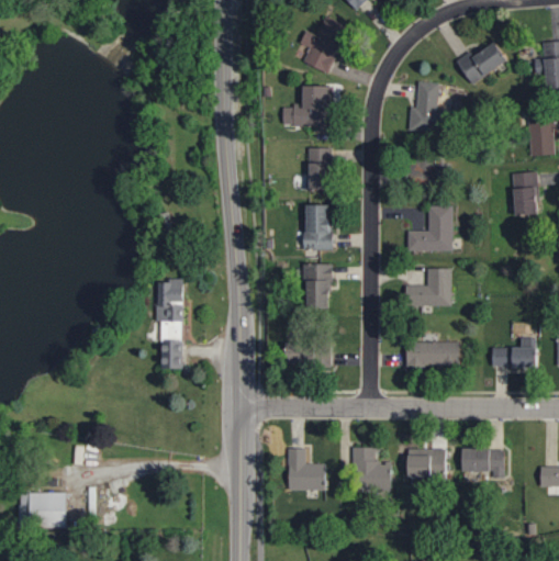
[(347,0),(356,9),(365,0),(347,0)]
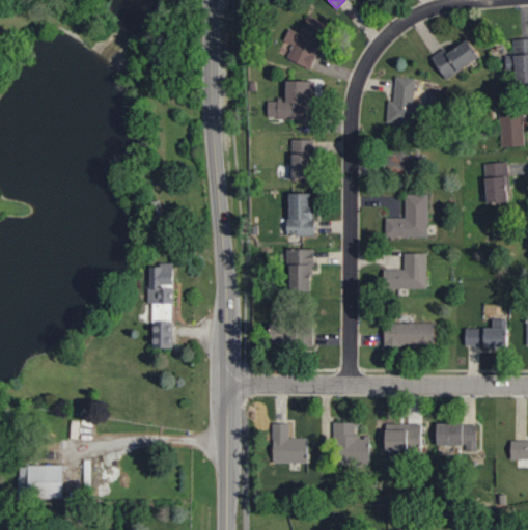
[(310,68),(317,49),(321,51),(328,31),(303,22),(299,33),(288,30),(283,42),(292,45),(286,59),(310,68)]
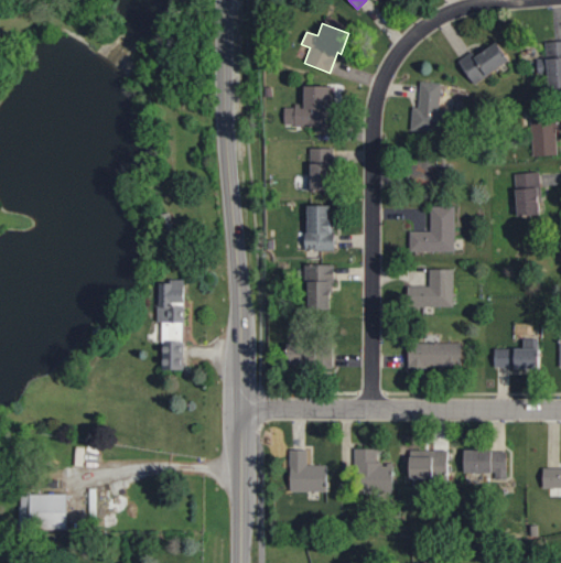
[(560,42),(545,43),(546,60),(537,60),(538,74),(550,74),(550,89),(560,89),(560,42)]
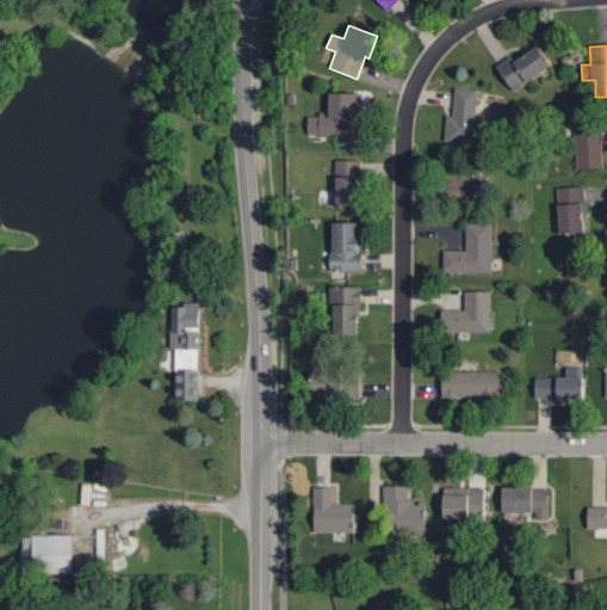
[(496,66),(512,92),(552,68),(540,47),(524,56),(520,51),(496,66)]
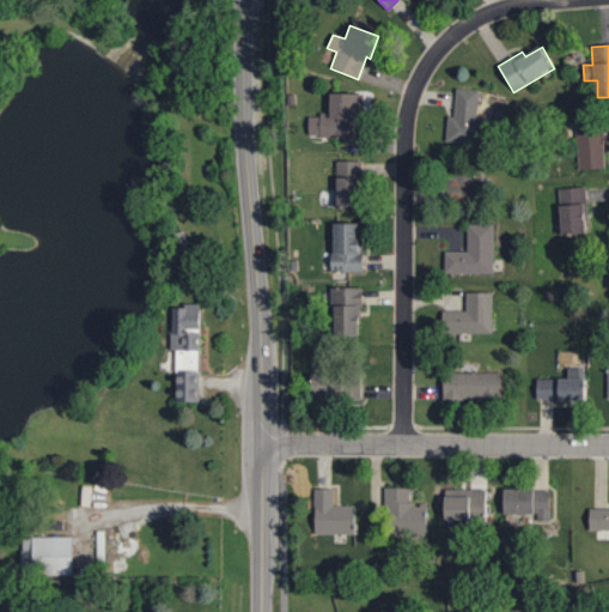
[(446,117),(446,141),(479,143),(480,119),(476,119),(477,91),(455,90),(455,117),(446,117)]
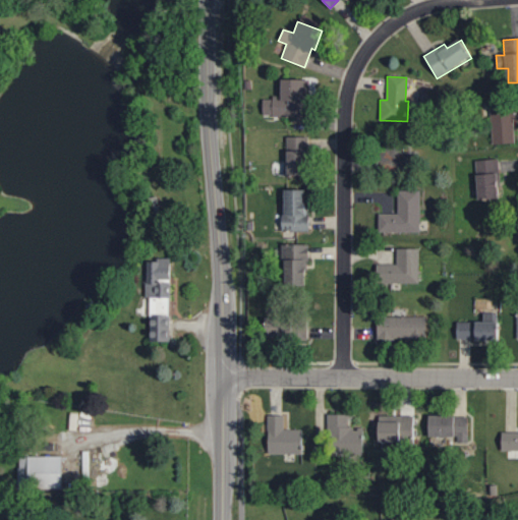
[(305,81),(282,80),(282,98),(271,98),(271,101),(263,101),(262,118),(306,119),(307,116),(305,116),(305,81)]
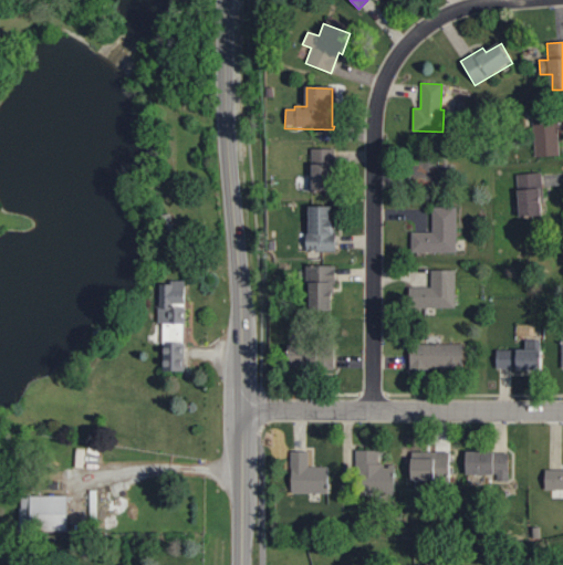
[(556,119),(532,119),(533,158),(558,157),(556,119)]
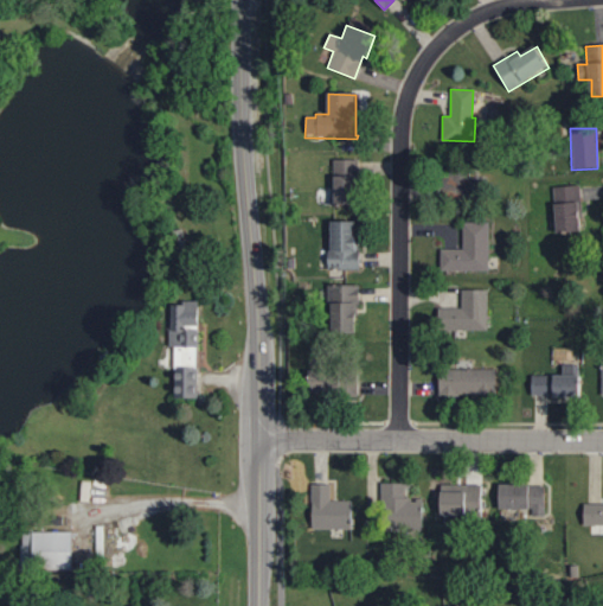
[(334,206),(360,205),(358,160),(333,161),(334,206)]
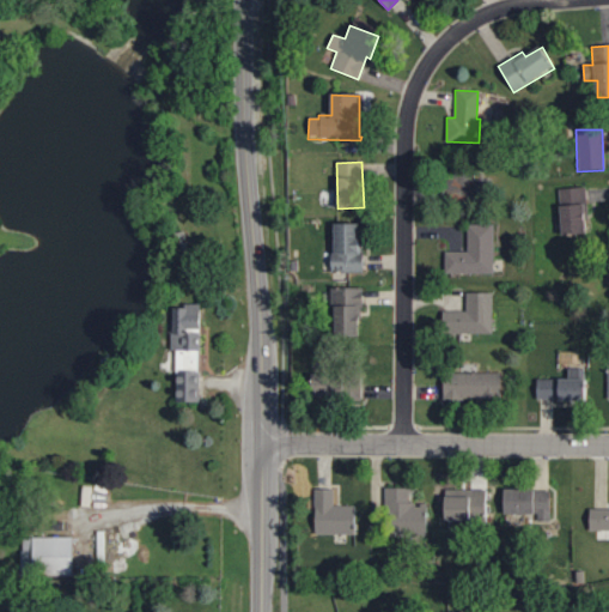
[(588,235),(585,189),(559,191),(561,236),(588,235)]
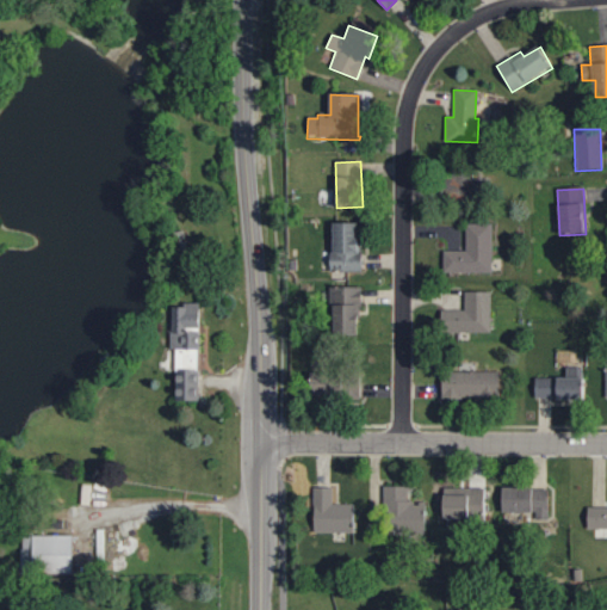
[(361,225),(334,225),(335,252),(330,252),(330,272),(361,271),(361,225)]
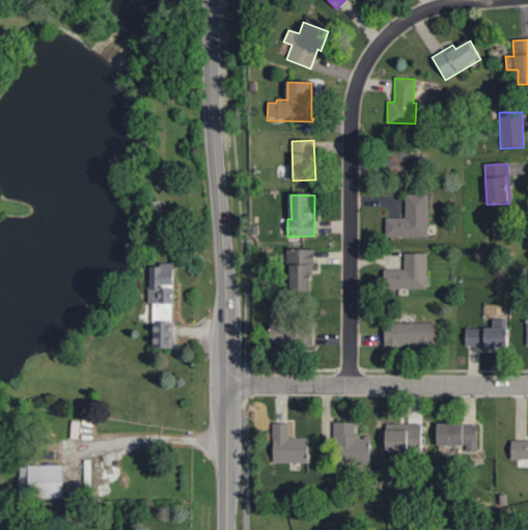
[(427,239),(428,196),(405,195),(405,219),(386,219),(385,238),(427,239)]
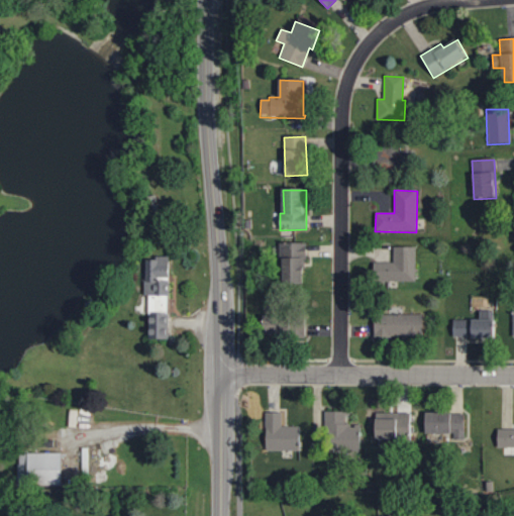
[(305,243),(281,244),(282,284),(306,284),(305,243)]
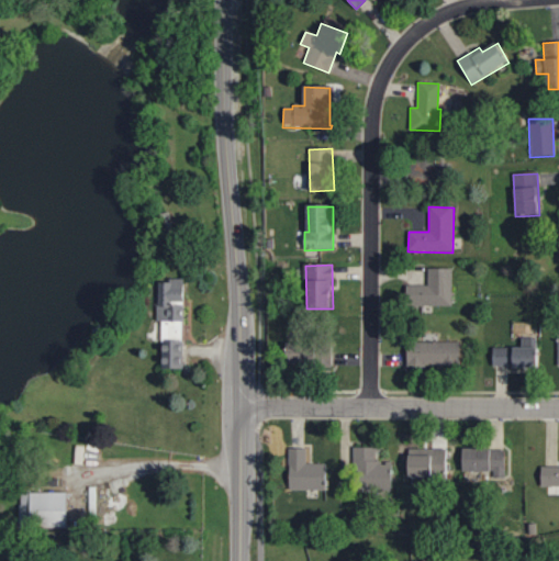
[(451,269),(427,269),(426,287),(406,287),(406,305),(450,306),(451,269)]
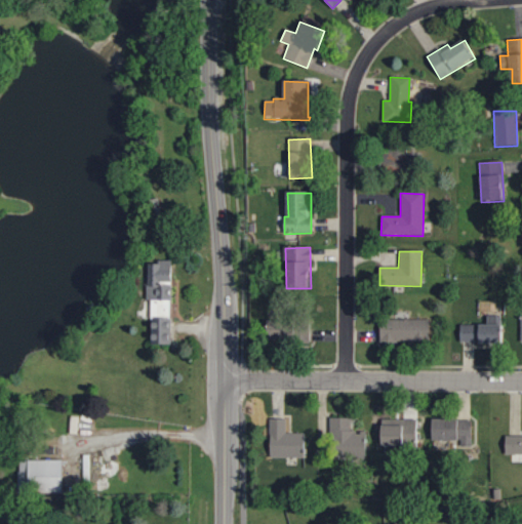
[(169,345),(171,263),(148,263),(147,300),(151,300),(150,344),(169,345)]
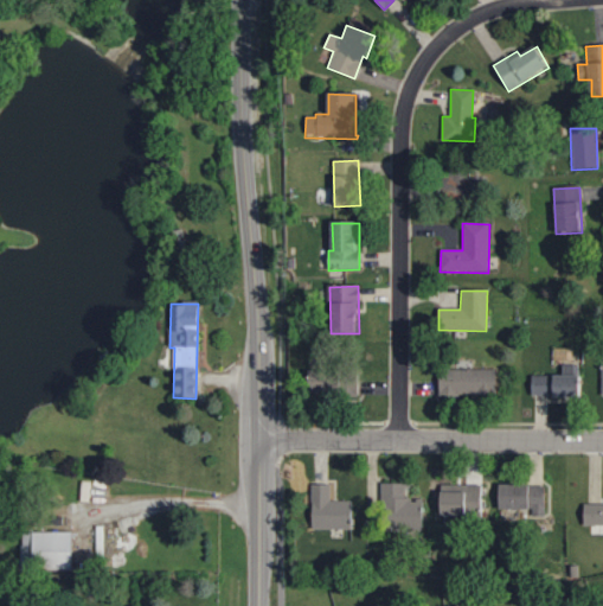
[(582,365),(560,364),(559,375),(531,374),(531,395),(581,396),(582,365)]
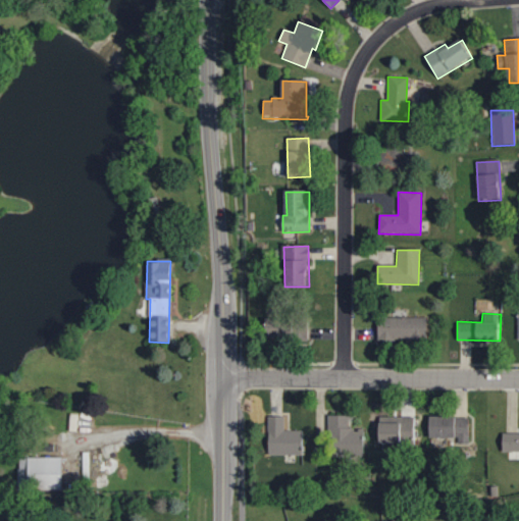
[(427,317),(378,316),(378,339),(427,340),(427,317)]
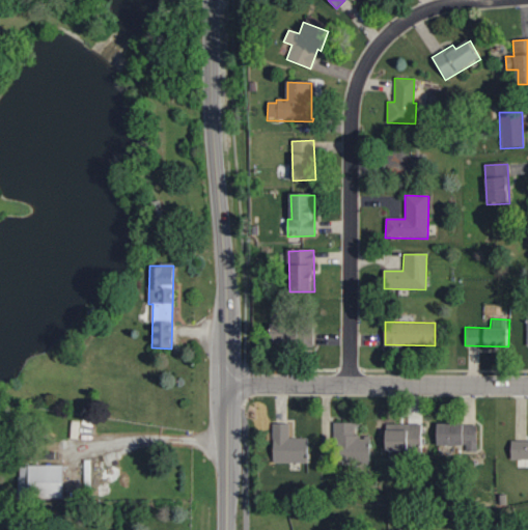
[(333,465),(351,465),(351,451),(363,451),(363,439),(357,439),(357,422),(334,421),(333,465)]
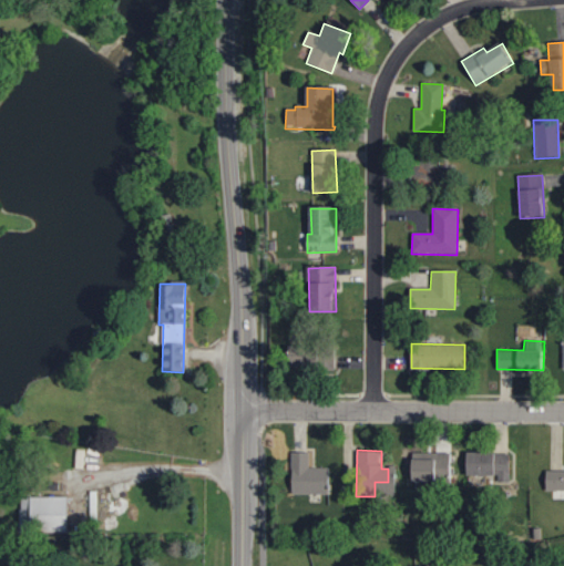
[(327,467),(306,467),(307,452),(289,451),(288,494),(326,494),(327,467)]
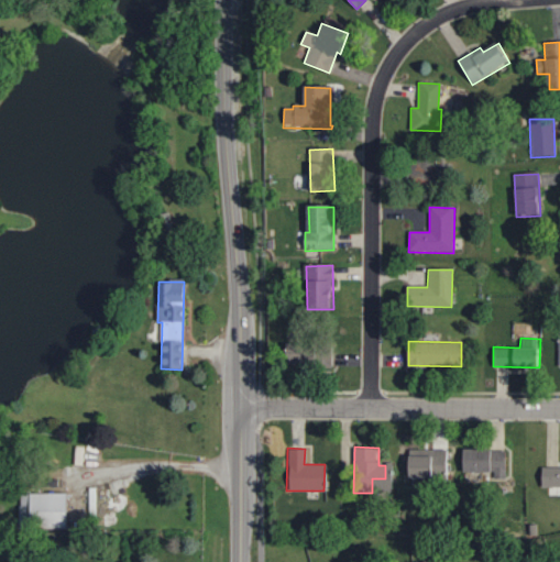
[(460,472),(491,473),(491,477),(503,478),(504,450),(461,449),(460,472)]
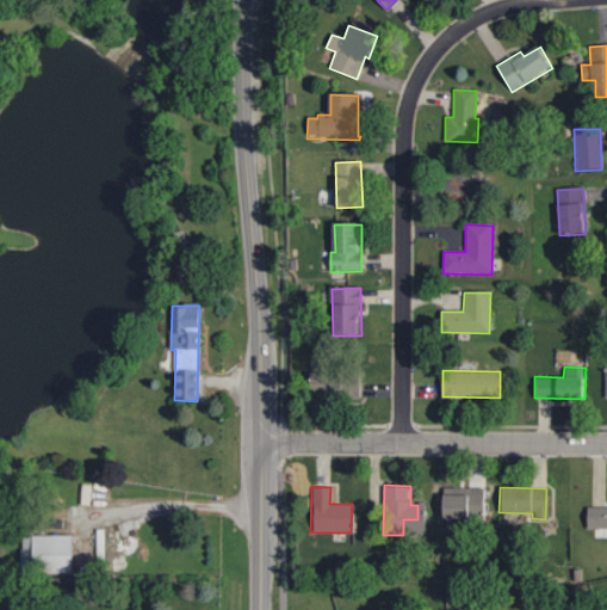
[(482,488),(440,488),(441,519),(483,518),(482,488)]
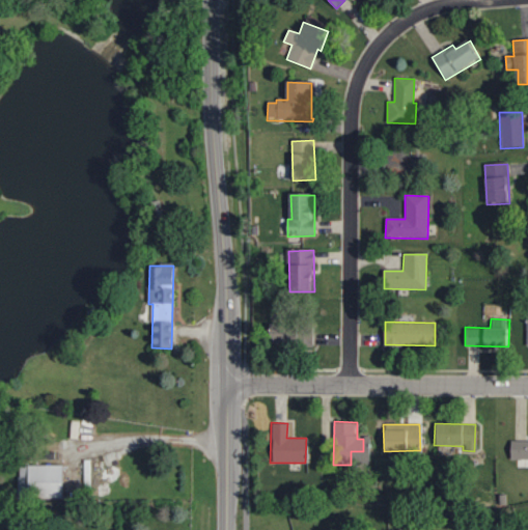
[(508,459),(527,458),(527,440),(509,440),(508,459)]
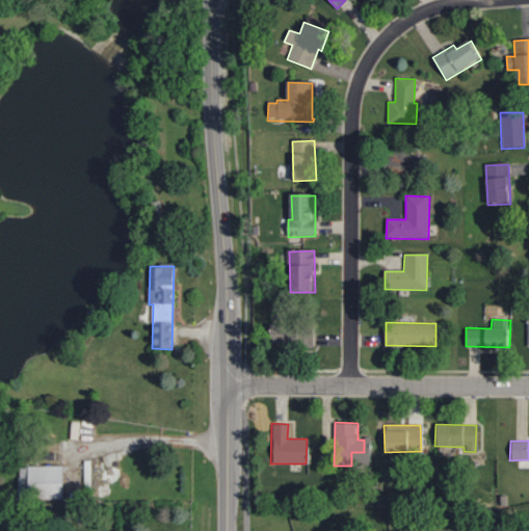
[(26,467),(27,500),(61,500),(60,466),(26,467)]
